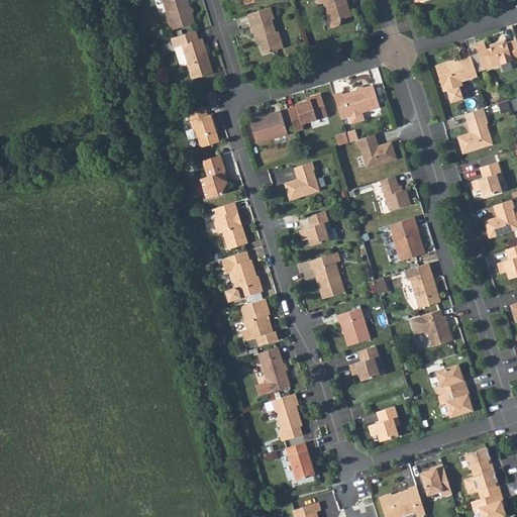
[(190,7),(189,7),(187,0),(163,0),(172,27),(193,21),(191,14),(192,13),(192,12),(192,10),(192,9),(191,8),(190,7)]
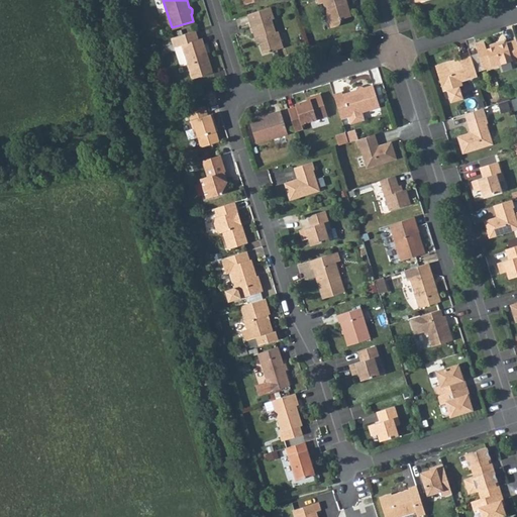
[(317,0),(319,4),(323,3),(331,27),(337,25),(338,25),(339,24),(340,23),(340,22),(341,21),(341,20),(341,19),(341,18),(351,15),(345,0),(317,0)]
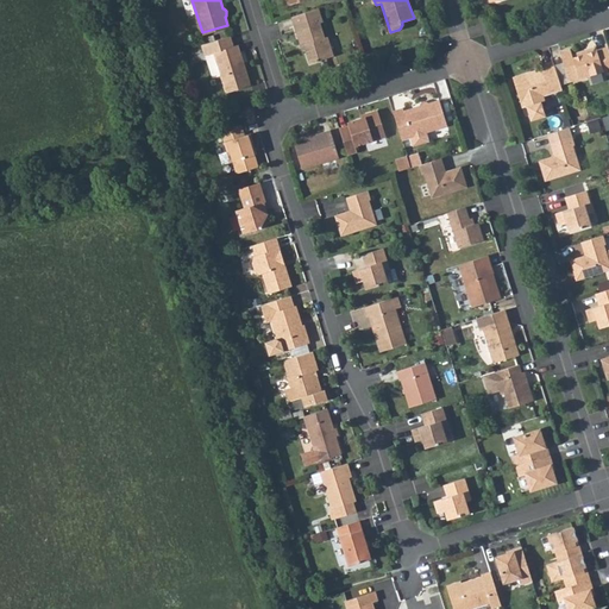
[(320,7),(290,17),(299,45),(302,44),(305,50),(308,63),(336,54),(330,36),(327,36),(322,22),(325,20),(320,7)]
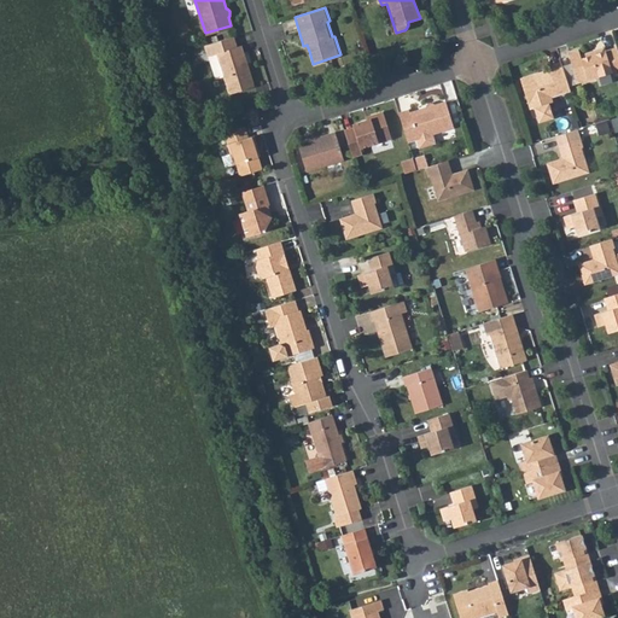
[(238,35),(211,44),(215,54),(220,53),(233,93),(260,83),(249,50),(243,48),(242,45),(238,35)]
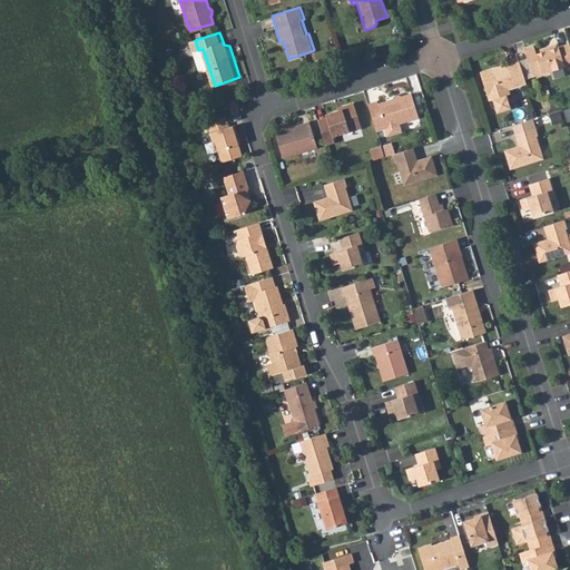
[(533,46),(523,49),(533,78),(569,66),(569,48),(569,43),(536,53),(533,46)]
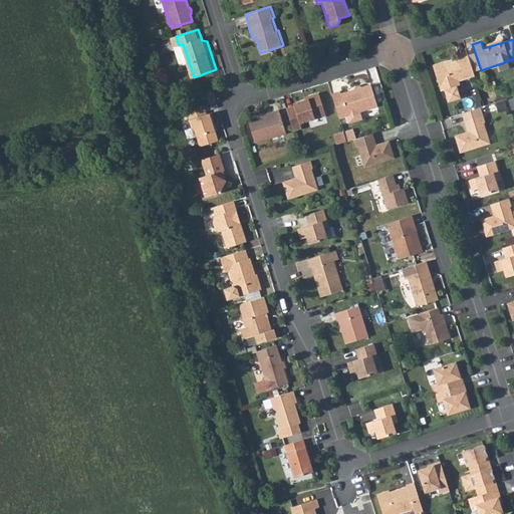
[(449,61),(433,66),(441,91),(444,90),(456,86),(460,85),(459,83),(475,77),(467,52),(458,55),(459,60),(453,62),(450,63),(449,61)]
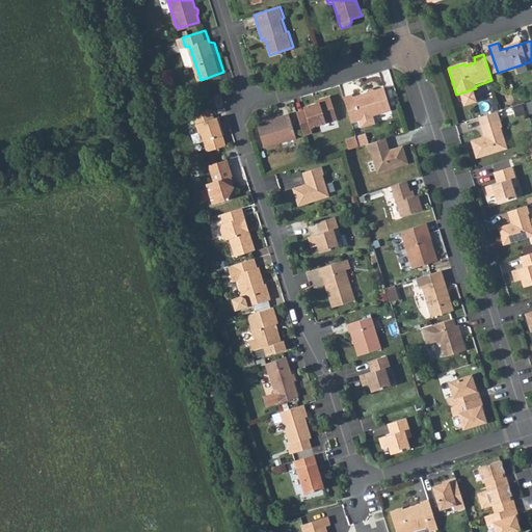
[(353,94),(343,97),(351,123),(358,120),(372,115),(392,109),(383,85),(374,88),(372,88),(371,87),(369,88),(368,88),(367,89),(366,91),(353,96),(353,94)]
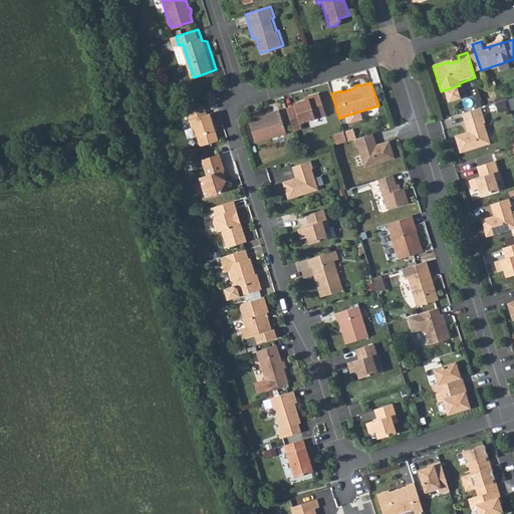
[(456,86),(444,90),(448,102),(460,98),(456,86)]
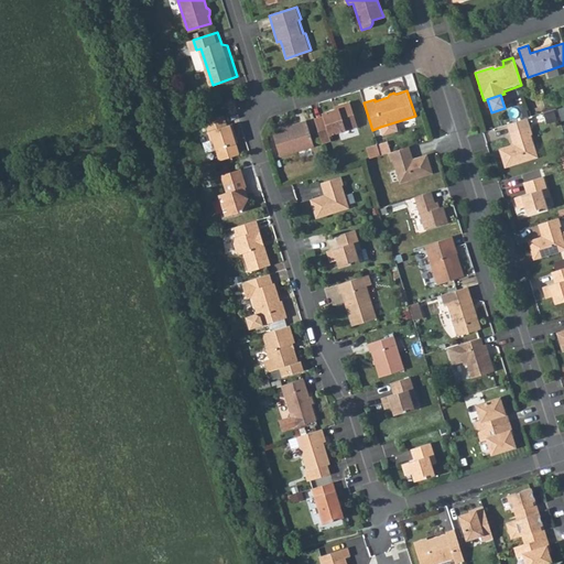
[(314,118),(322,143),(332,140),(329,134),(359,125),(351,99),(337,104),(338,107),(334,109),(324,112),(324,115),(314,118)]
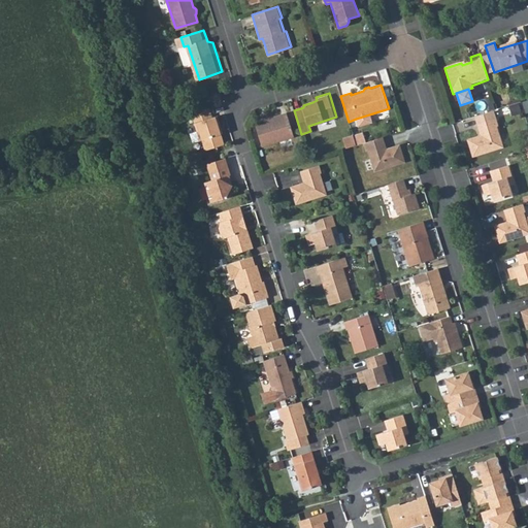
[(209,108),(191,114),(200,143),(201,142),(204,151),(206,152),(224,146),(221,135),(219,128),(221,127),(218,116),(211,117),(209,108)]
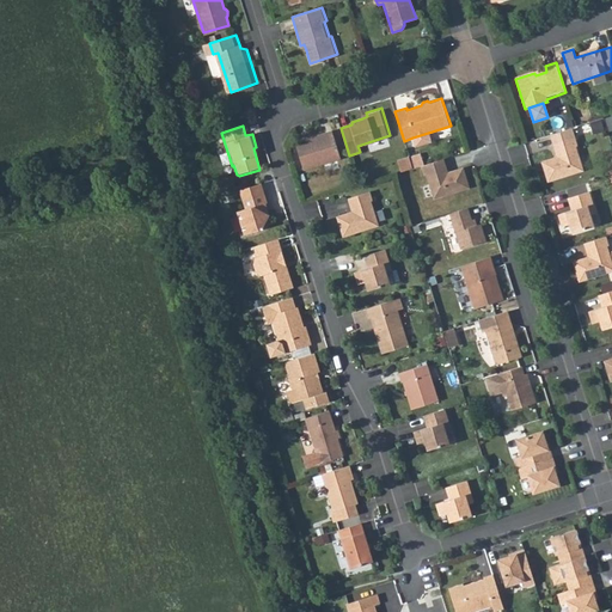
[(542,160),(548,179),(582,169),(575,146),(579,145),(575,136),(573,128),(556,133),(558,141),(554,144),(557,154),(542,160)]
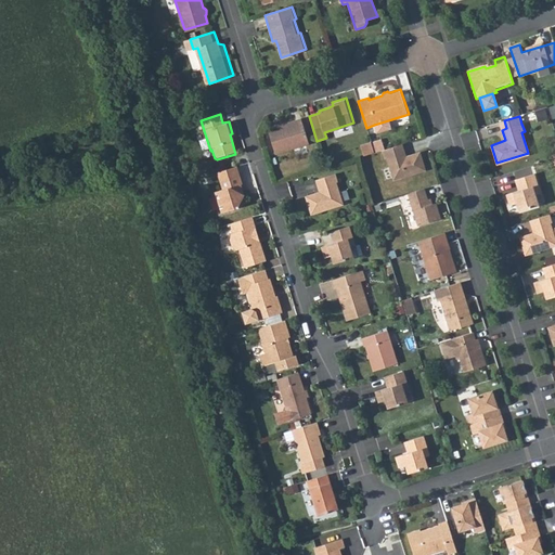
[(301,119),(268,129),(275,154),(309,143),(301,119)]
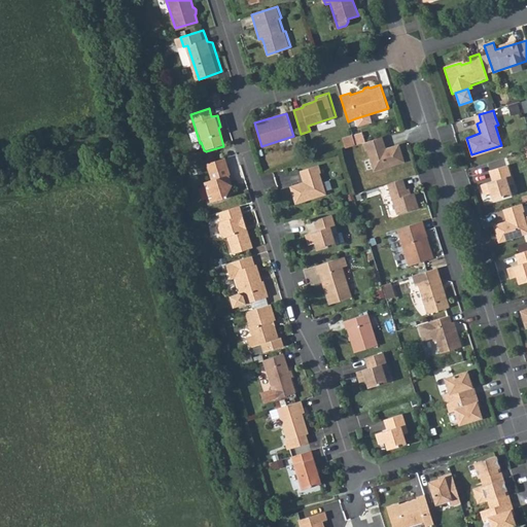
[(369,114),(355,118),(358,126),(371,121),(369,114)]
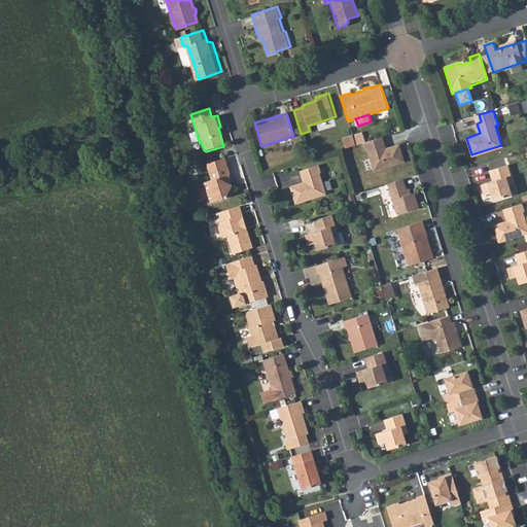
[(311,131),(337,125),(335,118),(310,125),(311,131)]
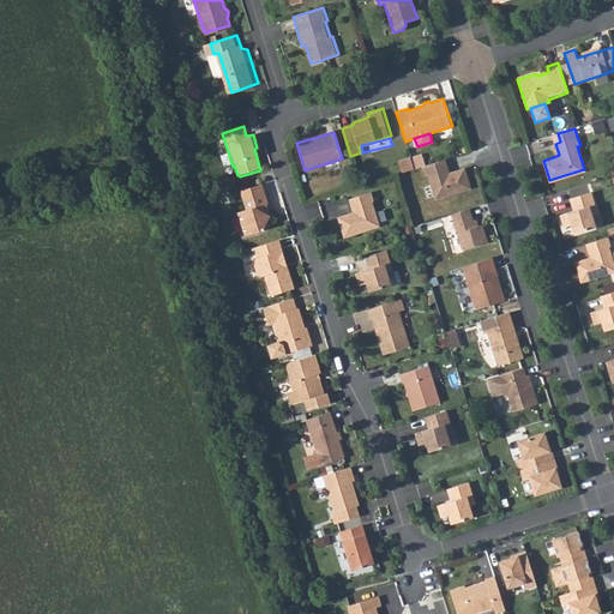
[(410,158),(410,157),(399,161),(403,173),(414,169),(410,158)]
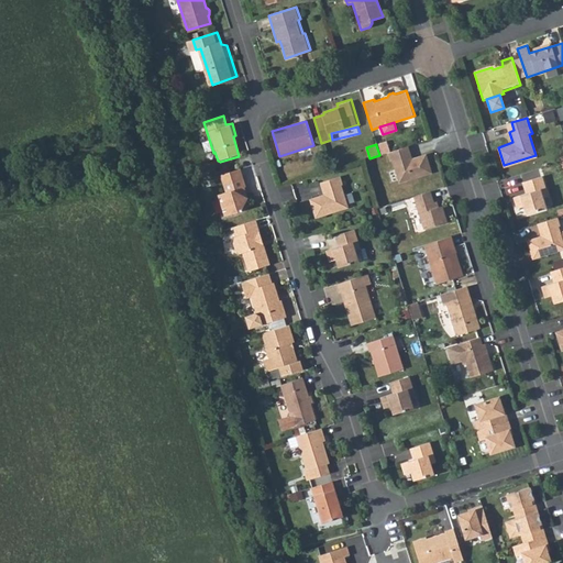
[(407,146),(388,152),(390,161),(393,161),(399,183),(431,173),(426,154),(411,158),(407,146)]
